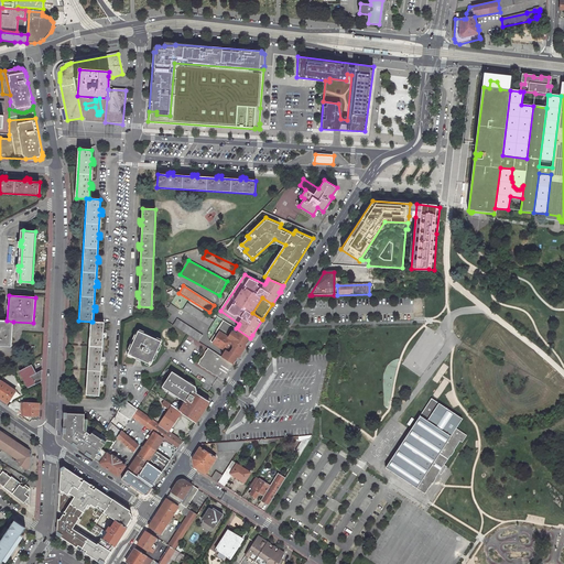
[(187,303),(184,308),(209,326),(214,320),(187,303)]
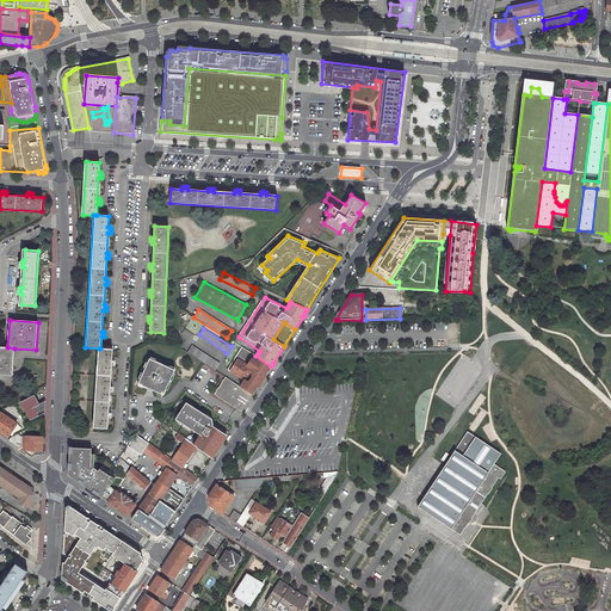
[(14,349),(7,347),(0,346),(0,375),(12,376),(14,349)]
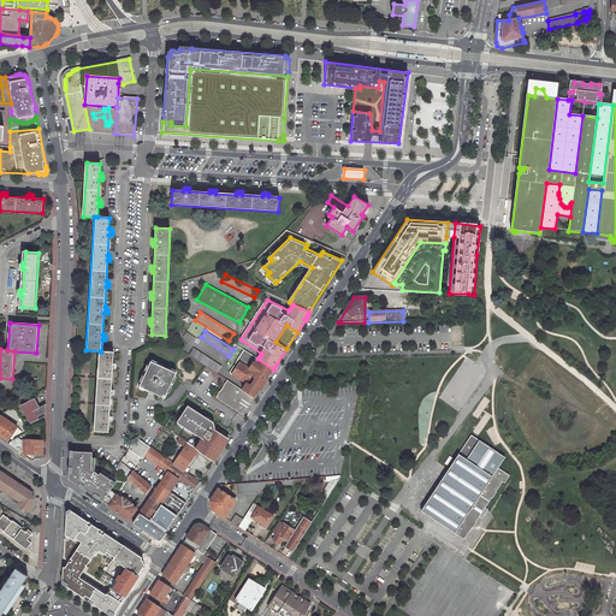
[(221,367),(194,349),(189,356),(217,374),(221,367)]
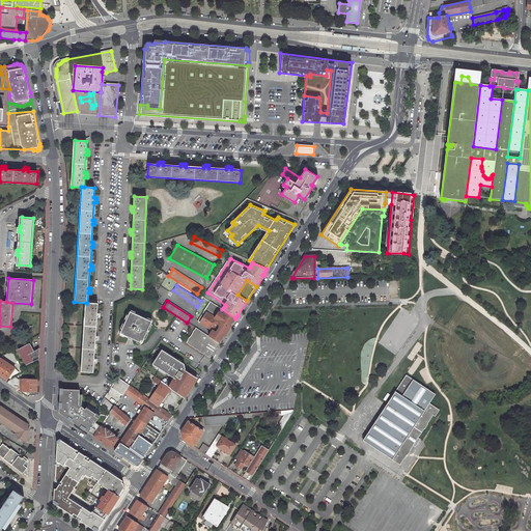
[(223,334),(226,329),(228,330),(235,318),(222,309),(211,302),(198,322),(213,331),(208,336),(219,343),(220,343),(225,335),(223,334)]
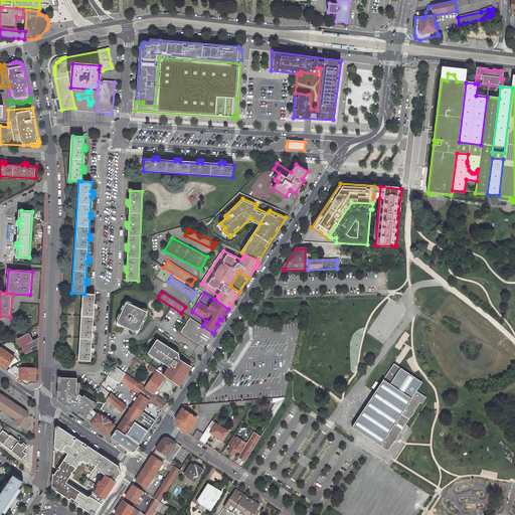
[(83,294),(78,360),(91,360),(92,352),(94,352),(94,351),(94,349),(93,349),(94,348),(92,348),(93,330),(96,330),(96,329),(96,327),(95,327),(95,325),(93,325),(95,308),(97,308),(97,307),(97,305),(96,305),(96,303),(95,303),(96,294),(84,294),(83,294)]
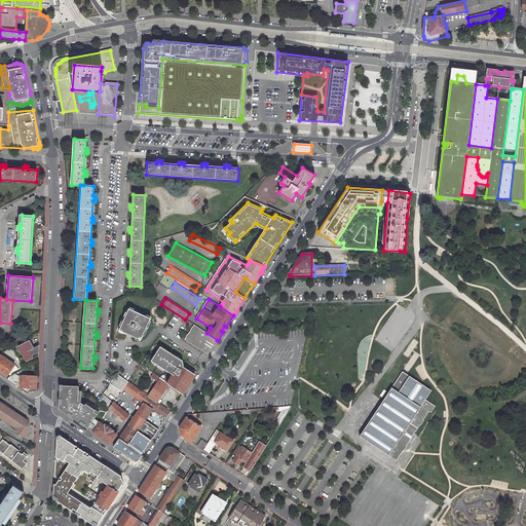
[(128,308),(119,330),(140,340),(150,318),(128,308)]
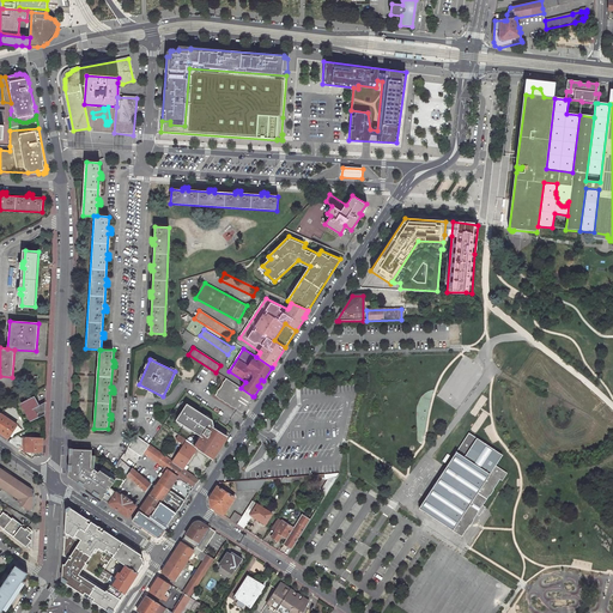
[(241,388),(228,380),(225,381),(225,384),(223,387),(220,389),(219,393),(217,395),(217,398),(222,399),(223,401),(228,402),(229,405),(232,406),(234,407),(237,410),(242,413),(248,404),(253,396),(241,388)]
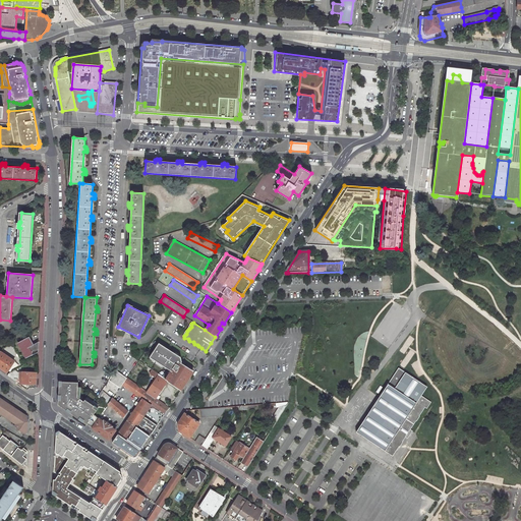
[(29,337),(17,343),(26,358),(38,352),(39,343),(38,342),(34,344),(29,337)]
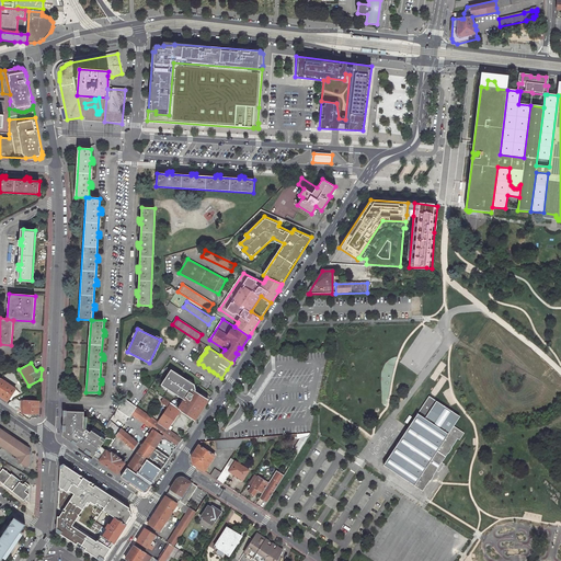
[(194,385),(171,369),(161,385),(183,399),(176,408),(180,410),(194,421),(206,403),(205,402),(204,399),(205,398),(195,391),(195,390),(192,388),(194,385)]
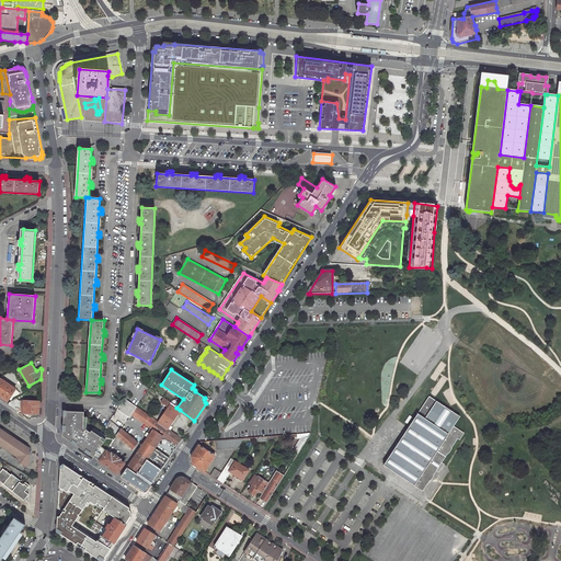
[(0,379),(0,396),(7,401),(15,389),(1,378),(0,380),(0,379)]
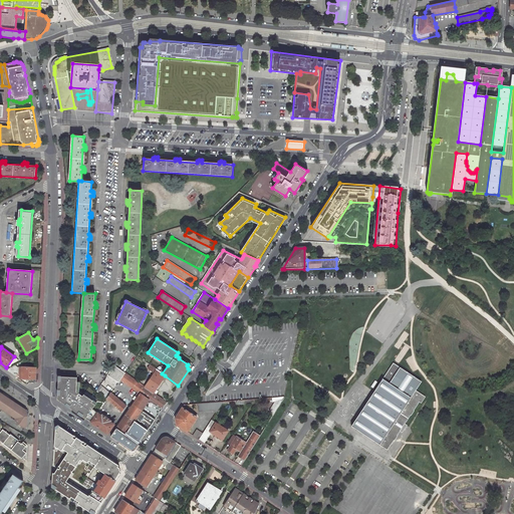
[(404,424),(410,415),(413,411),(412,411),(418,402),(420,403),(424,397),(415,391),(421,381),(393,362),(350,427),(382,448),(386,443),(390,446),(393,440),(394,440),(397,436),(396,436),(399,431),(401,432),(406,425),(404,424)]
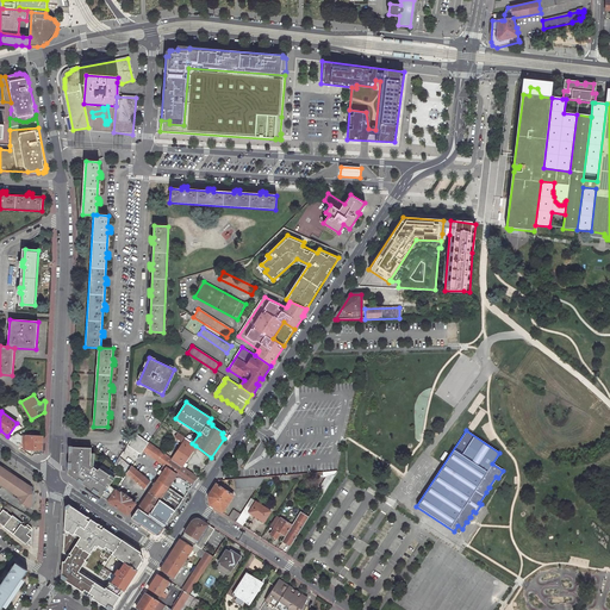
[(143,452),(148,443),(135,434),(126,444),(141,454),(143,452)]
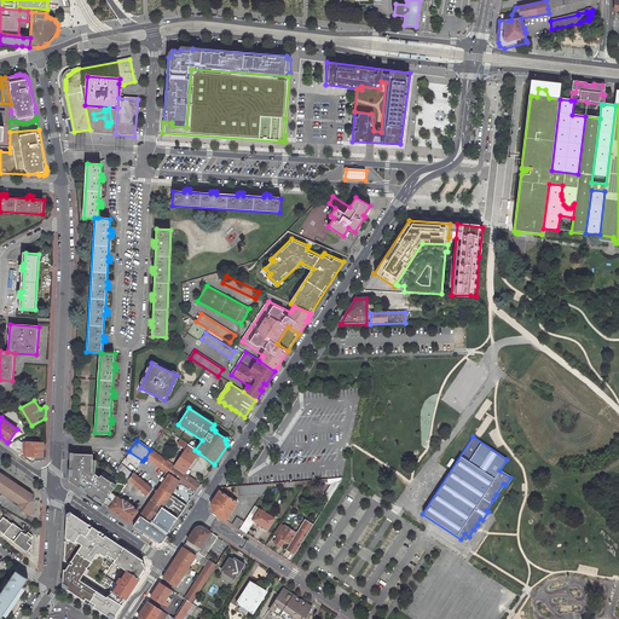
[(180,440),(177,444),(185,450),(187,445),(180,440)]
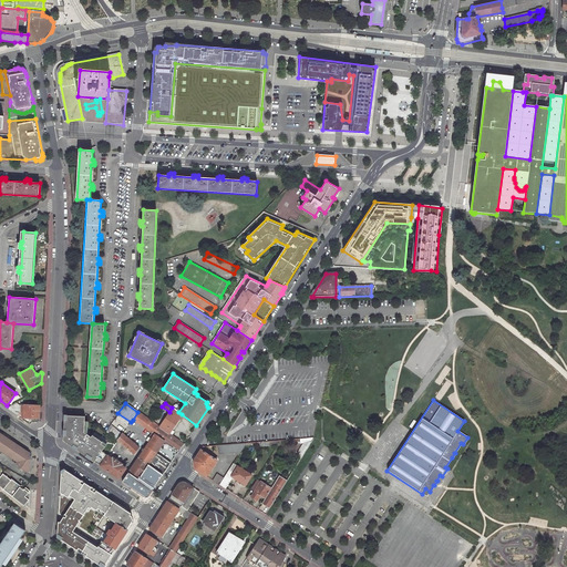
[(23,404),(23,418),(33,418),(33,422),(40,422),(40,405),(23,404)]
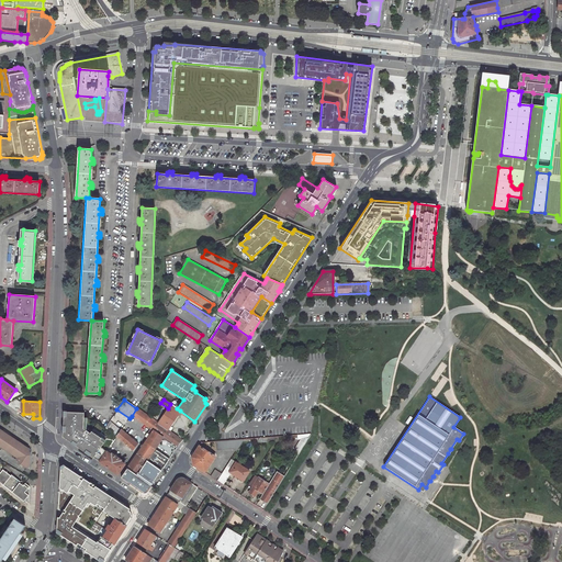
[(168,408),(158,423),(168,429),(180,411),(177,408),(170,404),(168,408)]
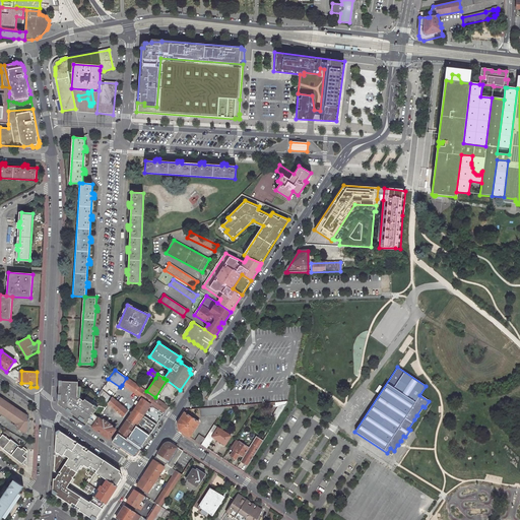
[(141,398),(150,404),(158,409),(164,413),(168,408),(169,407),(155,397),(146,391),(126,378),(122,385),(141,398)]
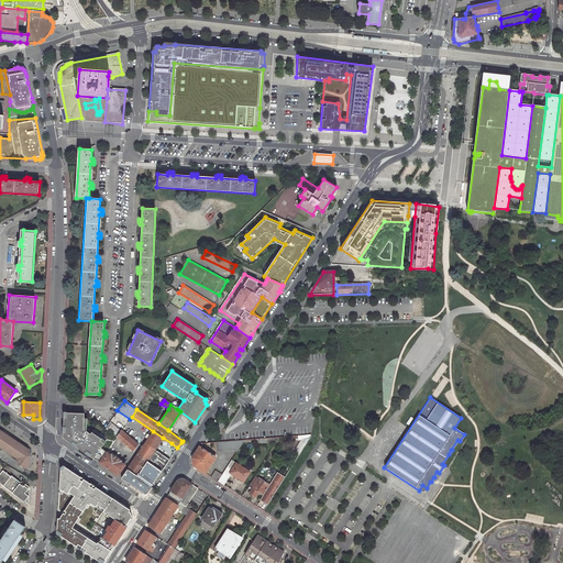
[(64,412),(63,438),(94,459),(101,449),(105,443),(100,441),(102,439),(92,432),(91,434),(84,429),(85,414),(64,412)]
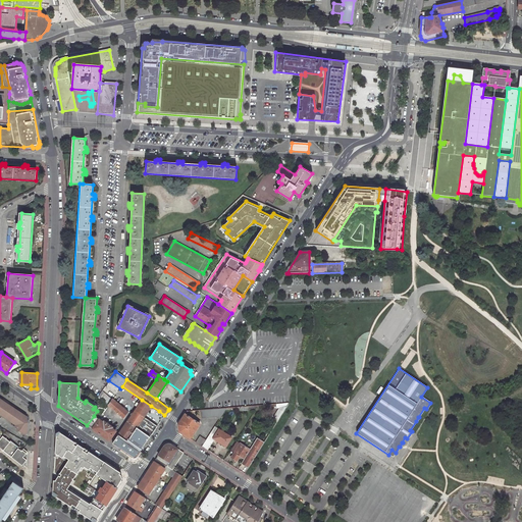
[(113,399),(102,390),(98,397),(108,406),(113,399)]
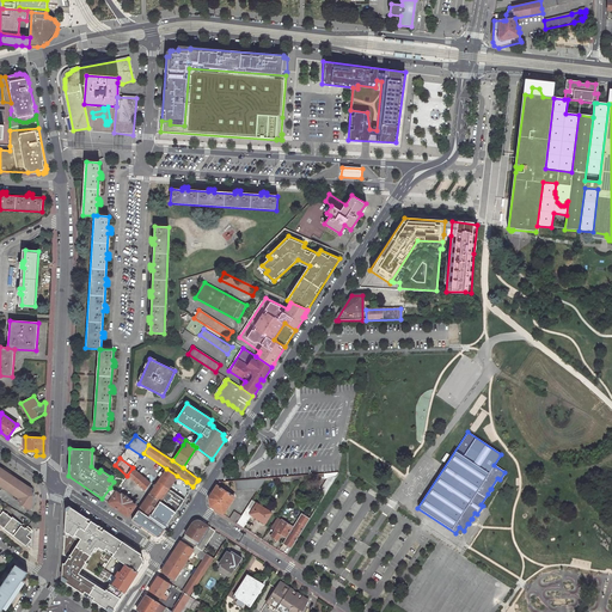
[(0,467),(0,487),(5,490),(13,477),(0,467)]
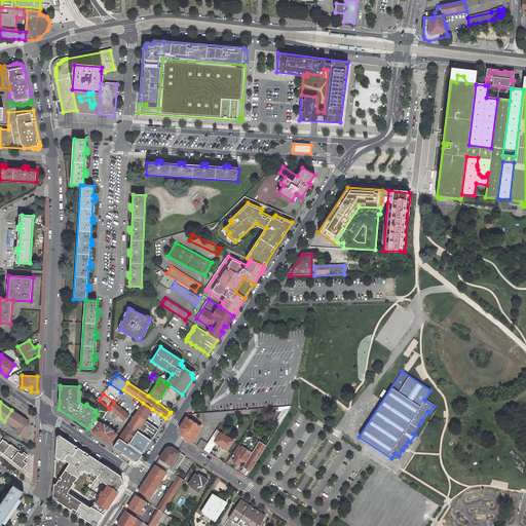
[(114,402),(109,409),(124,421),(129,415),(114,402)]
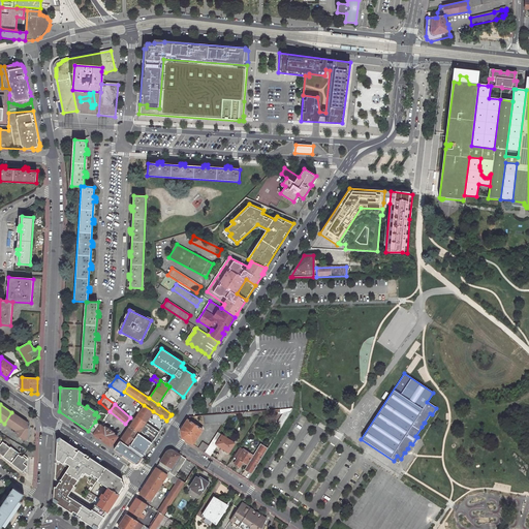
[(153,411),(144,405),(128,428),(120,440),(129,446),(138,433),(146,423),(153,411)]
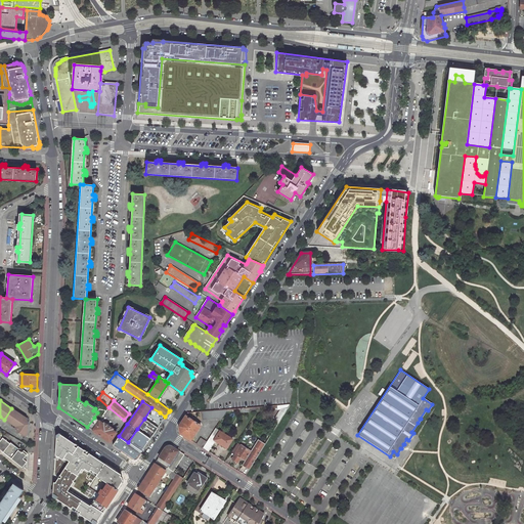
[(276,404),(277,408),(282,408),(272,424),(276,426),(284,416),(290,405),(290,403),(276,404)]
